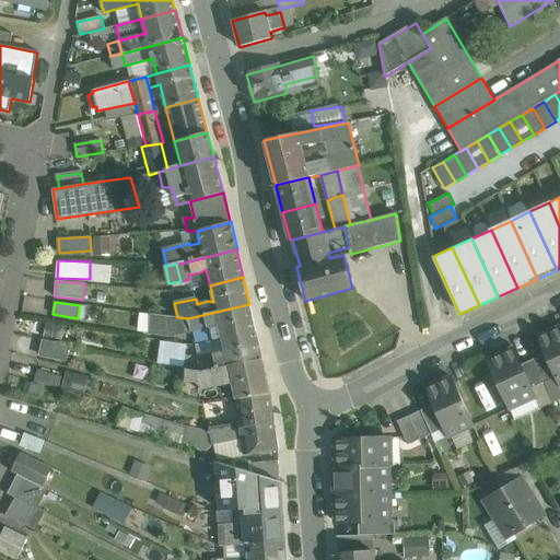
[(249,304),(188,318),(191,331),(213,326),(216,338),(222,337),(256,331),(249,304)]
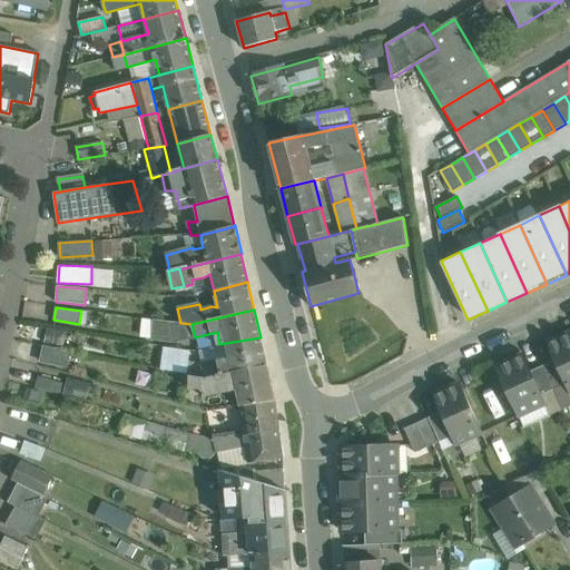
[(173,322),(153,321),(151,338),(172,343),(177,341),(173,322)]
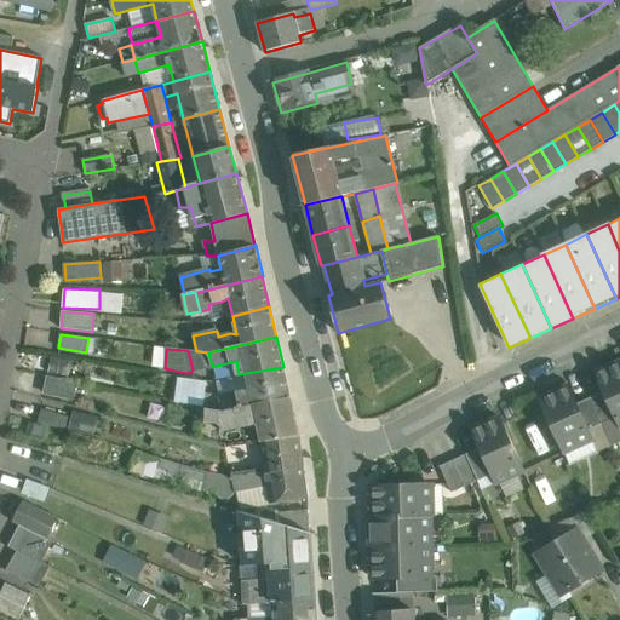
[(196,351),(188,350),(193,371),(212,367),(208,352),(196,351)]
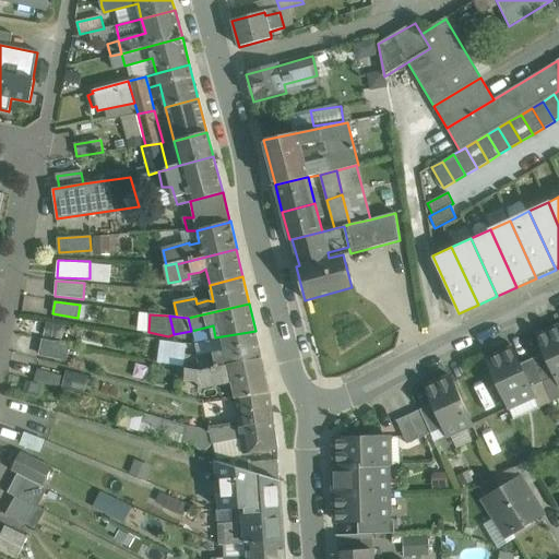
[(558,326),(536,337),(544,354),(555,377),(558,385),(558,384),(558,326)]
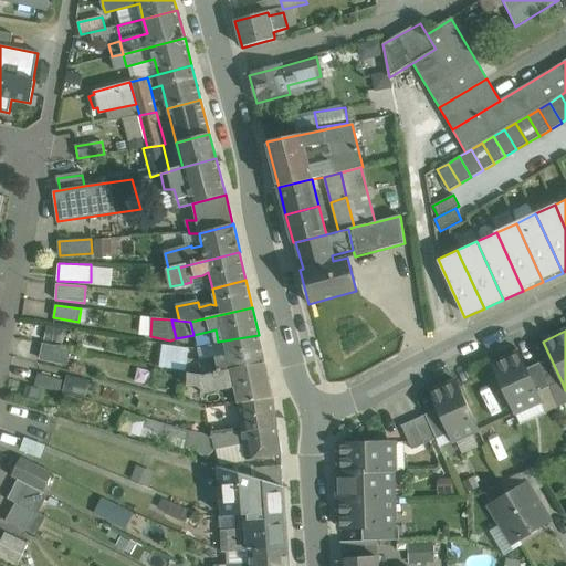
[(259,335),(224,341),(228,357),(221,356),(199,362),(201,375),(231,368),(264,362),(259,335)]
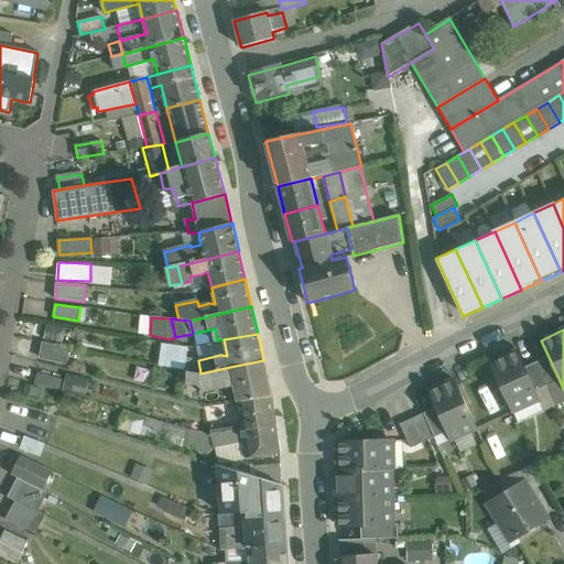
[(69,348),(43,343),(40,358),(66,364),(69,348)]
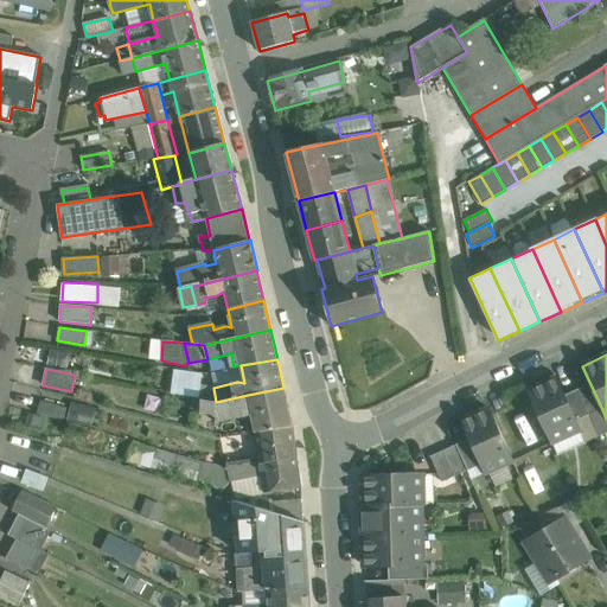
[(564,396),(556,378),(529,391),(553,443),(580,430),(576,421),(564,396)]
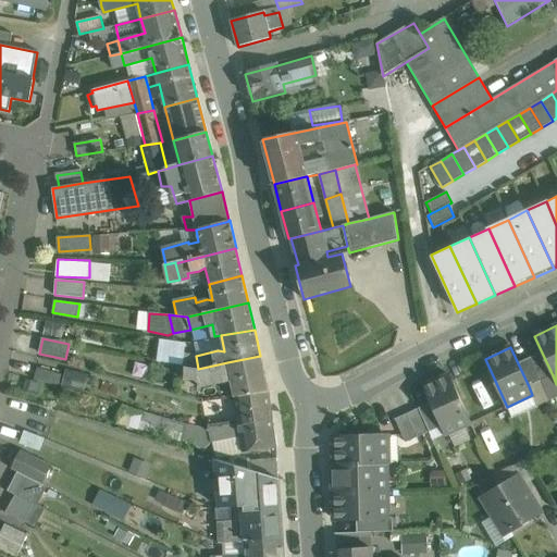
[(553,375),(542,353),(531,358),(541,381),(553,375)]
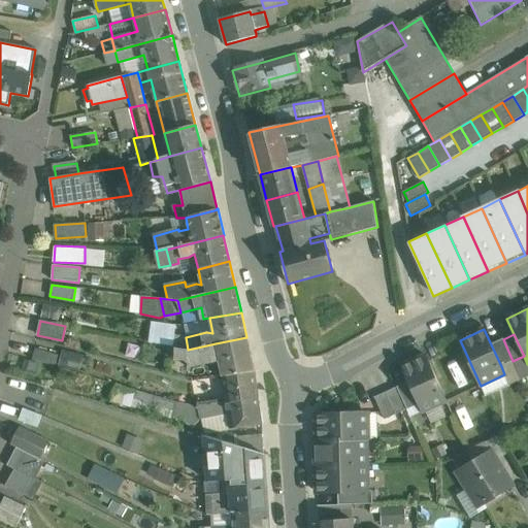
[(186,337),(175,336),(175,348),(188,350),(186,337)]
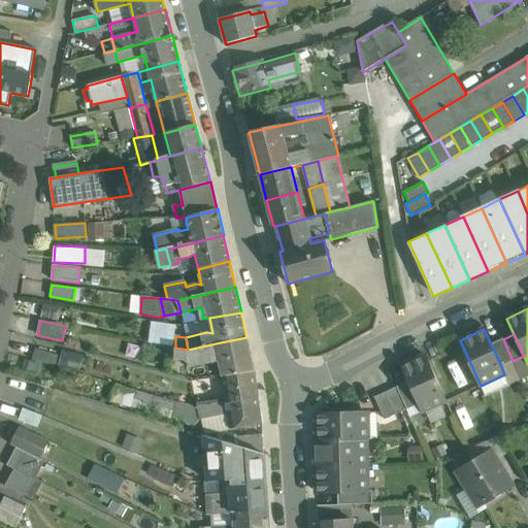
[(246,337),(216,343),(223,375),(254,370),(246,337)]
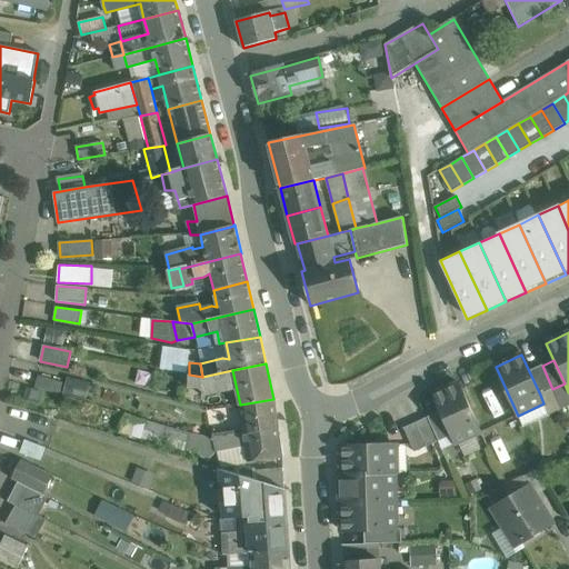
[(552,389),(541,366),(529,371),(540,395),(552,389)]
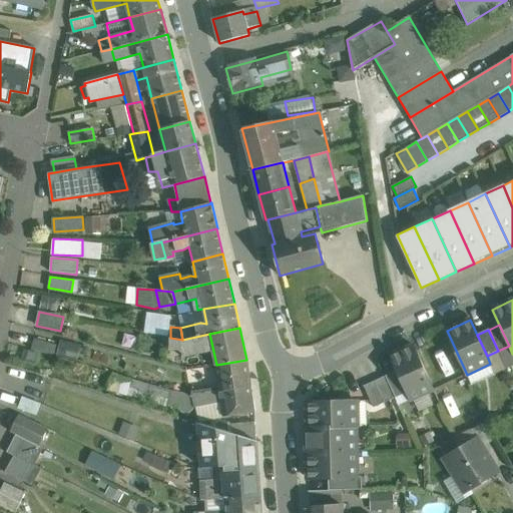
[(56,345),(34,339),(31,350),(53,356),(56,345)]
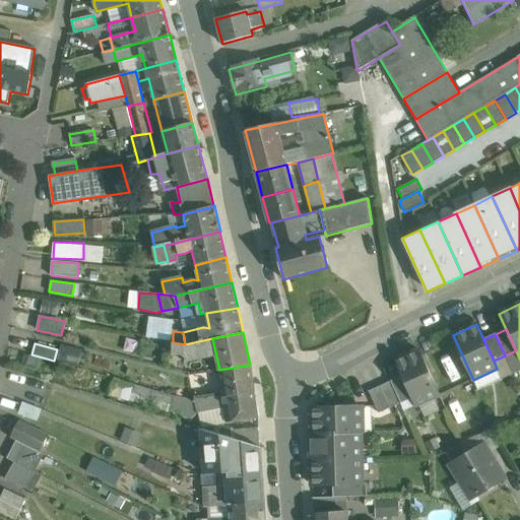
[(419,350),(395,362),(412,398),(415,405),(440,395),(419,350)]
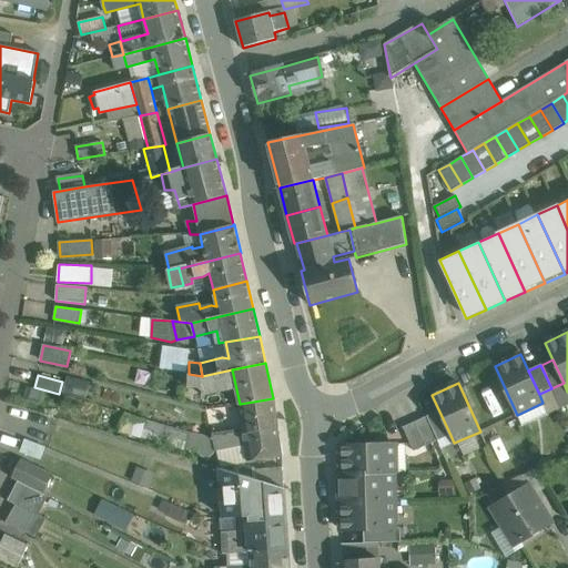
[(273,398),(240,404),(244,432),(277,427),(273,398)]
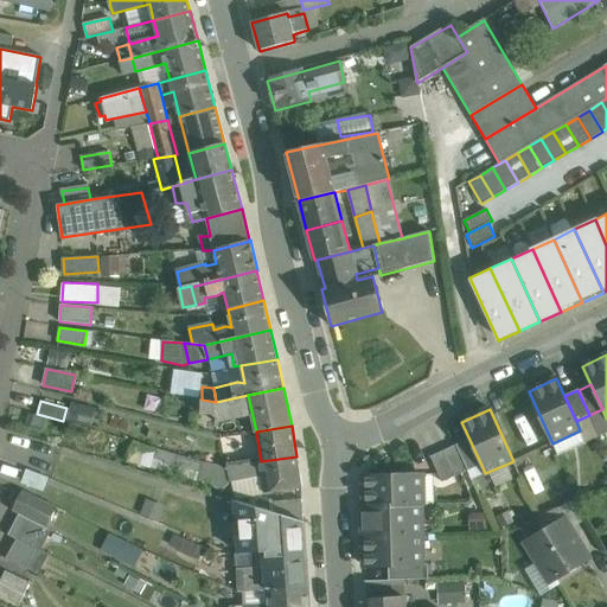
[(470,439),(457,445),(468,471),(481,465),(470,439)]
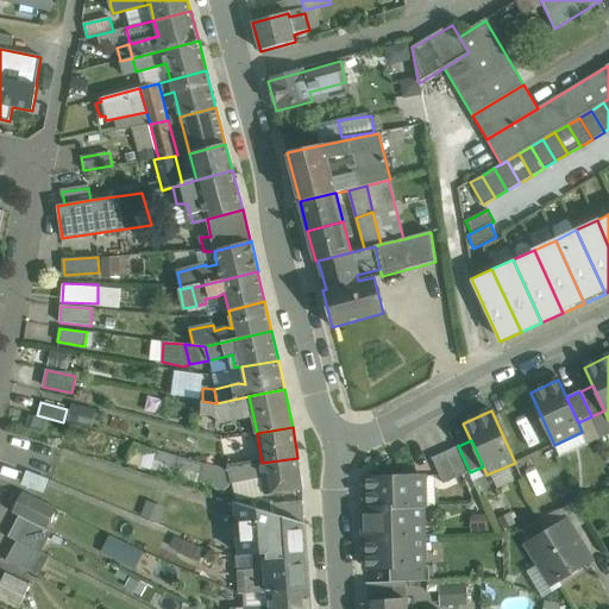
[(62,456),(37,446),(26,471),(51,481),(62,456)]
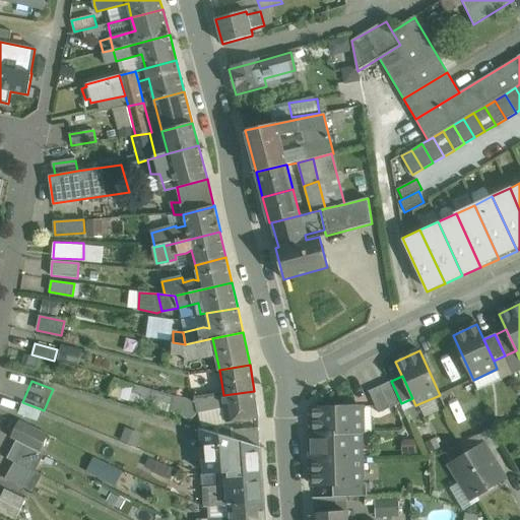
[(391,381),(380,386),(390,408),(401,403),(391,381)]
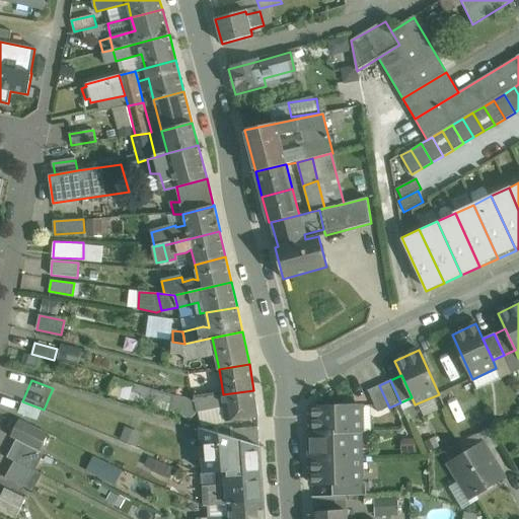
[(379,385),(368,390),(378,413),(389,408),(379,385)]
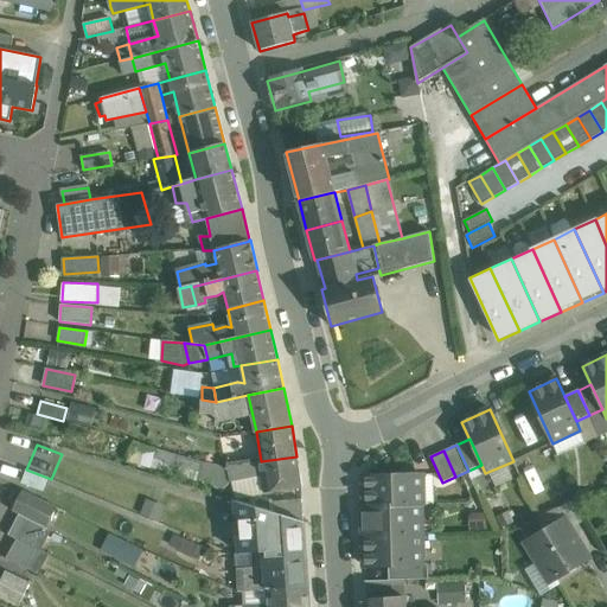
[(243,455),(227,458),(228,466),(242,464),(244,462),(243,455)]
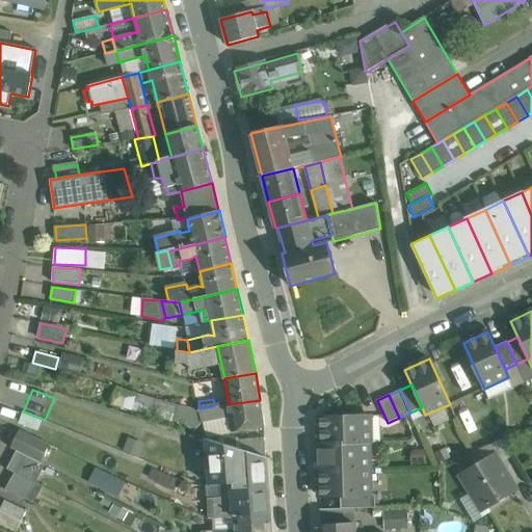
[(214,405),(212,406),(200,408),(200,409),(203,423),(230,418),(233,432),(264,427),(260,400),(229,404),(214,405)]
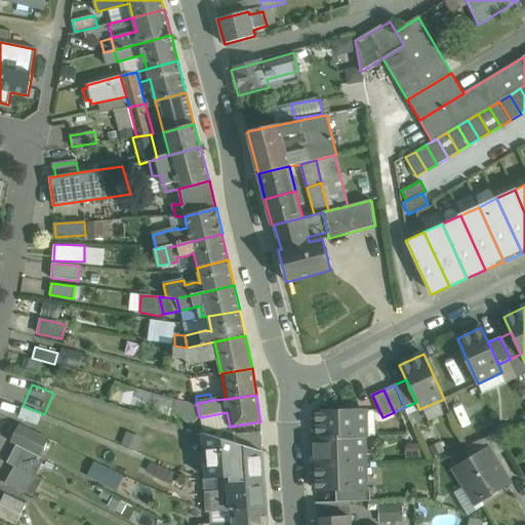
[(197,404),(174,399),(173,415),(182,417),(192,426),(200,417),(197,404)]
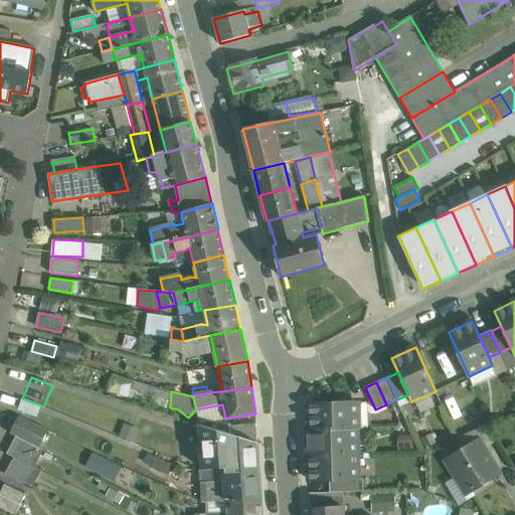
[(358,402),(309,404),(310,428),(310,430),(356,428),(358,428),(358,402)]
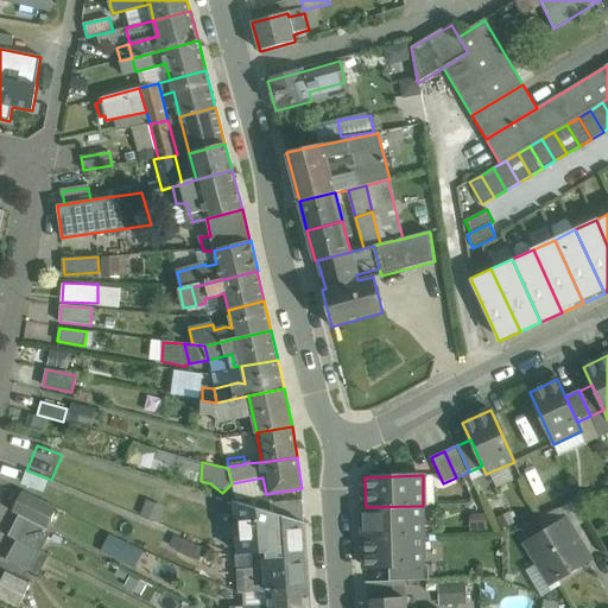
[(55,507),(23,492),(12,512),(19,515),(44,529),(55,507)]
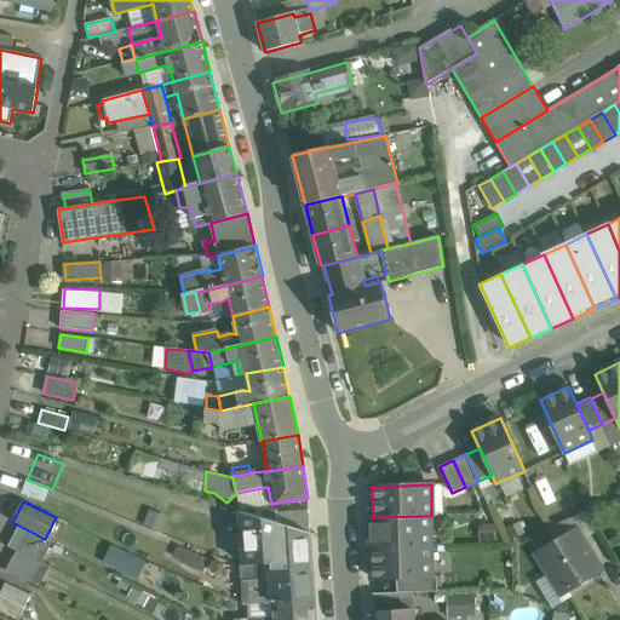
[(308,511),(281,512),(281,524),(310,533),(308,511)]
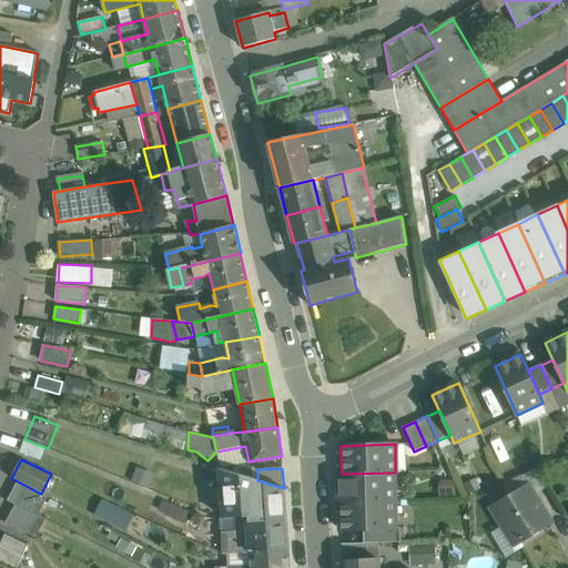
[(545,488),(534,469),(523,476),(528,486),(534,496),(545,488)]
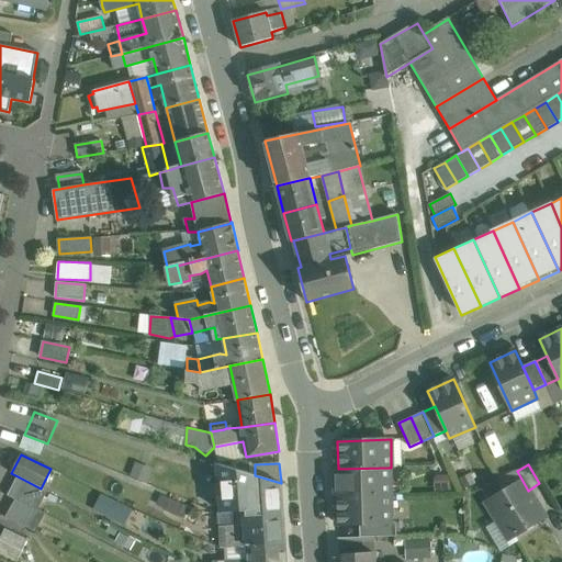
[(389,468),(338,469),(338,468),(336,468),(337,496),(390,495),(389,468)]
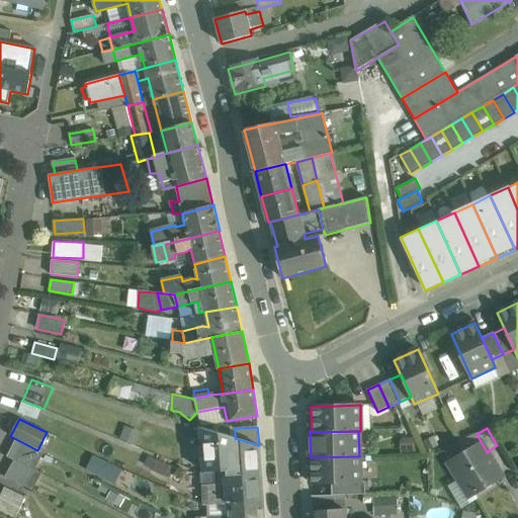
[(37,450),(16,439),(7,457),(14,460),(33,471),(34,469),(44,452),(37,450)]
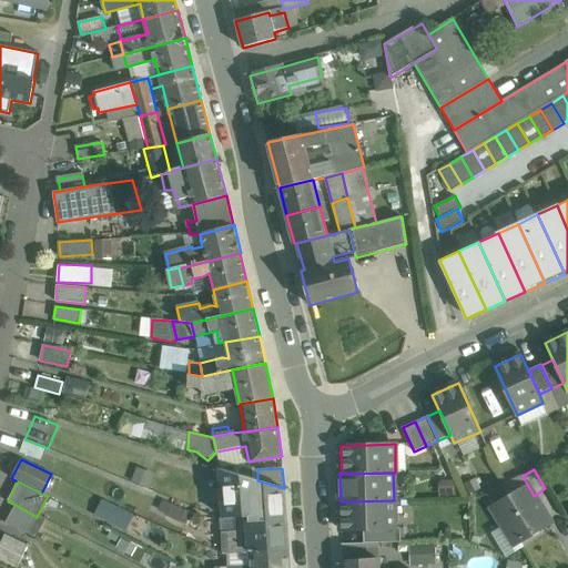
[(528,486),(493,508),(515,545),(550,523),(534,496),(528,486)]
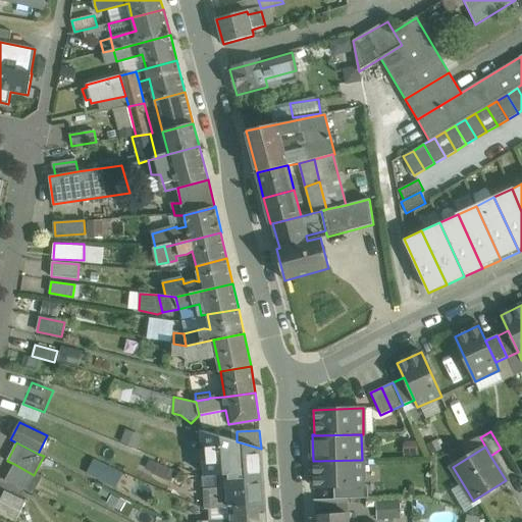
[(261,449),(227,451),(228,474),(229,479),(263,478),(261,449)]
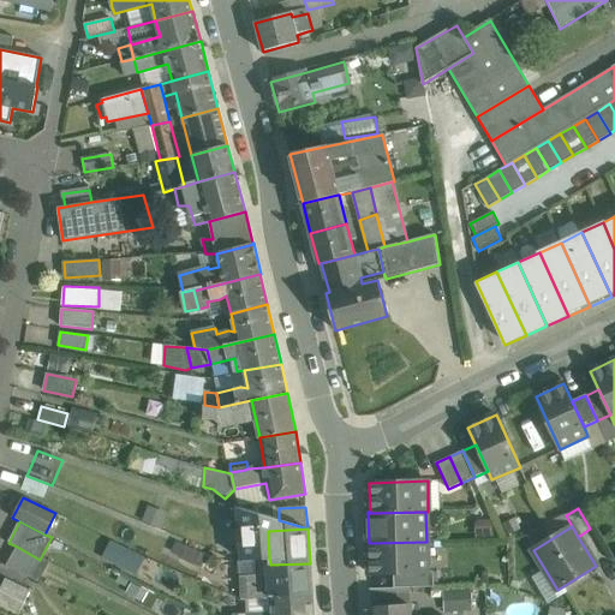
[(427,542),(369,543),(370,574),(394,573),(428,573),(428,572),(427,542)]
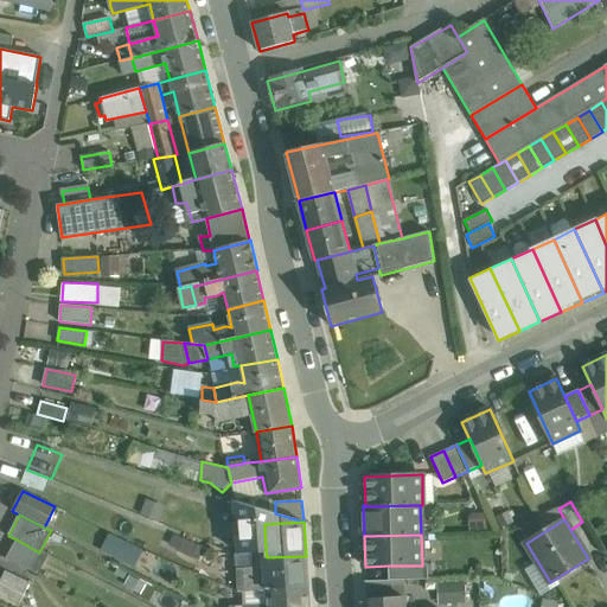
[(39,553),(17,540),(6,558),(38,575),(49,555),(40,550),(39,553)]
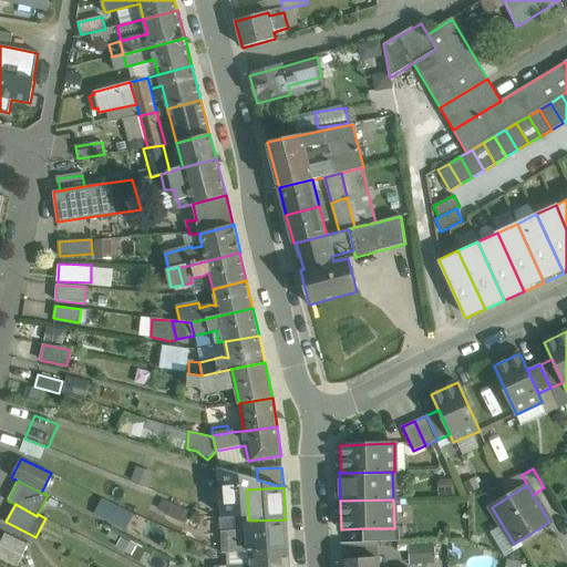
[(237,531),(222,532),(223,553),(224,554),(228,553),(250,552),(248,522),(249,521),(248,515),(236,516),(237,531)]
